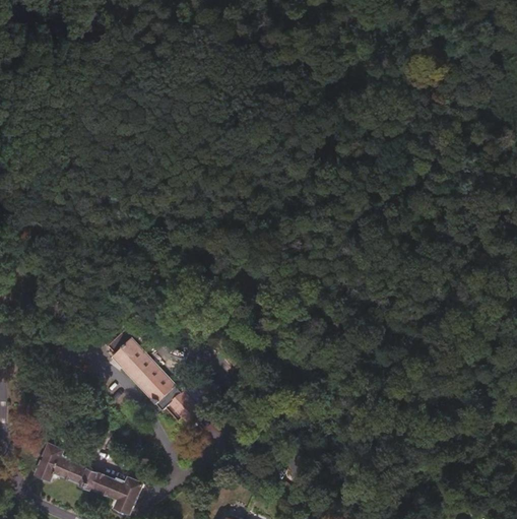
[(248,207),(259,218),(268,208),(256,198),(248,207)]
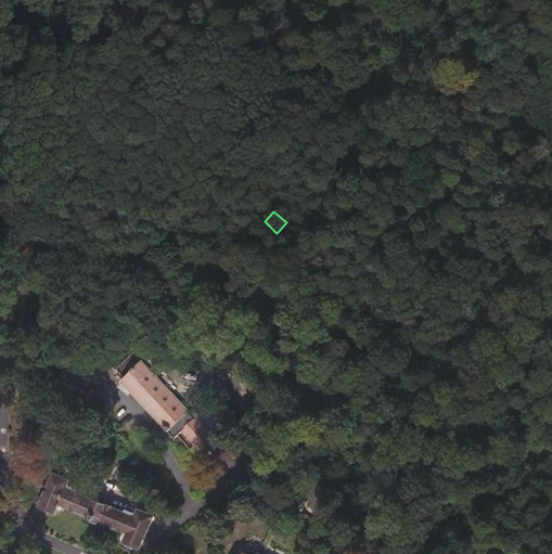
[(334,234),(320,227),(316,234),(330,241),(334,234)]
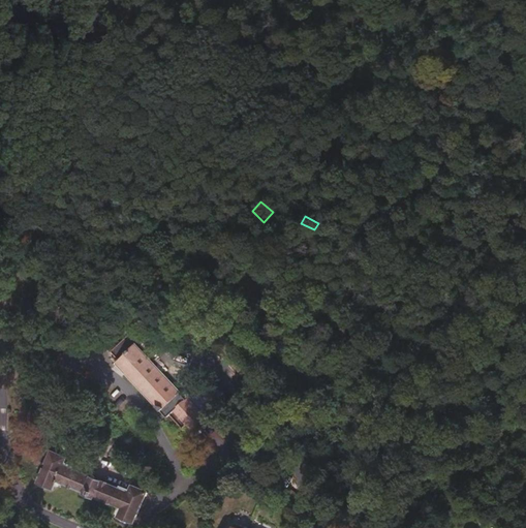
[(279,321),(274,332),(280,335),(286,325),(279,321)]
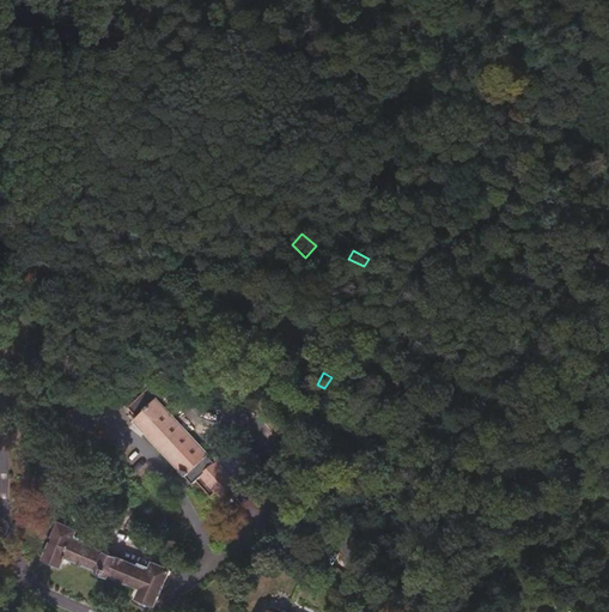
[(145,408),(135,417),(212,494),(217,488),(227,498),(242,484),(217,459),(215,460),(154,399),(153,400),(152,398),(142,407),(145,408)]
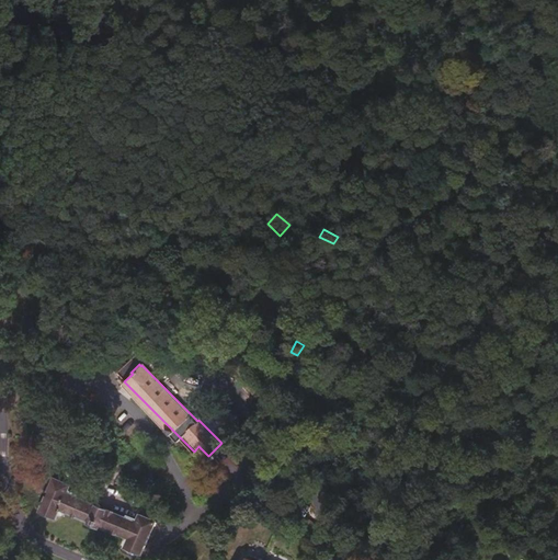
[(139,552),(152,520),(135,513),(134,517),(66,489),(67,486),(50,478),(36,512),(54,518),(57,511),(125,537),(122,546),(139,552)]
